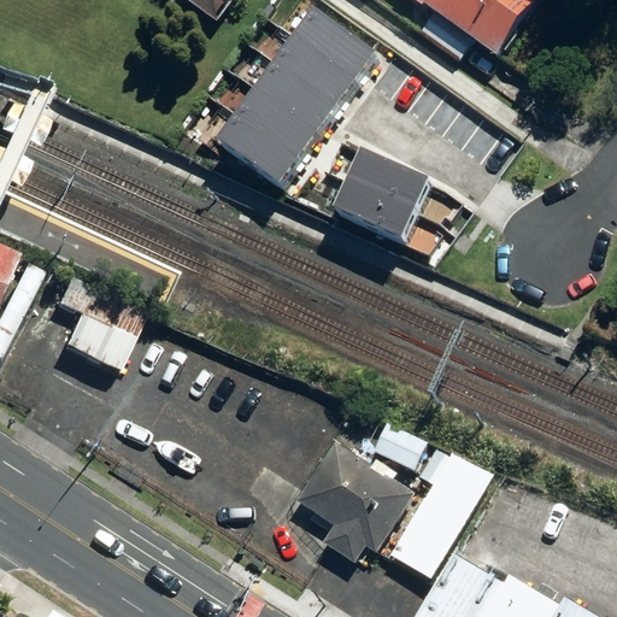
[(187,0),(225,27),(244,0),(187,0)]
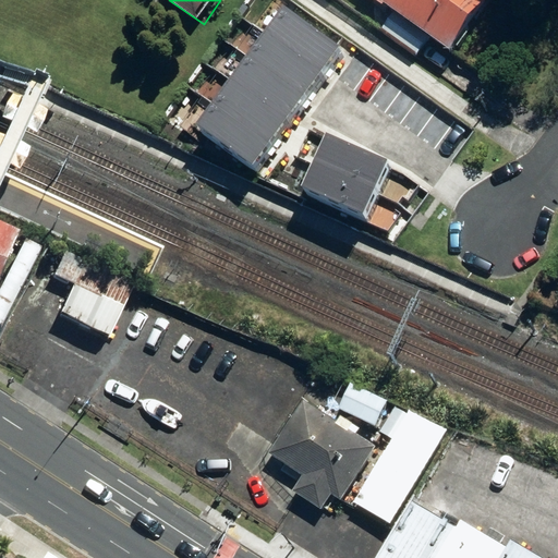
[(378,0),(462,59),(504,0),(378,0)]
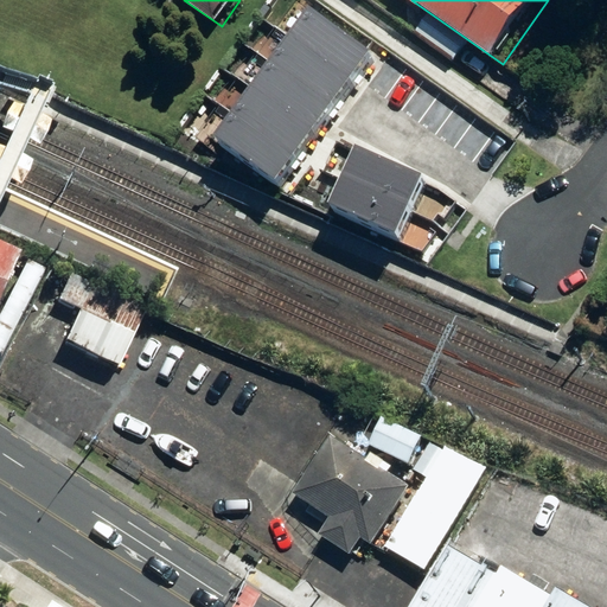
[(350,176),(411,218),(472,133),(409,90),(350,176)]
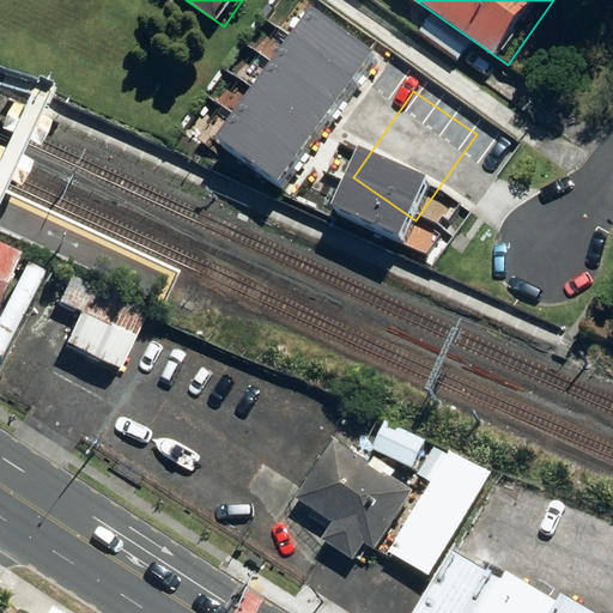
[(240,149),(287,182),(316,140),(268,107),(240,149)]
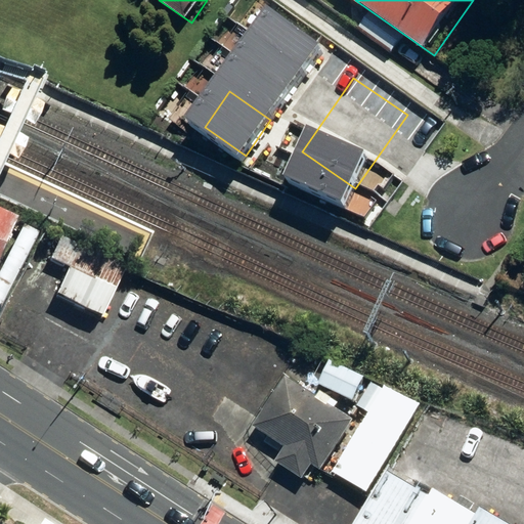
[(0,265),(19,222),(0,213),(0,265)]
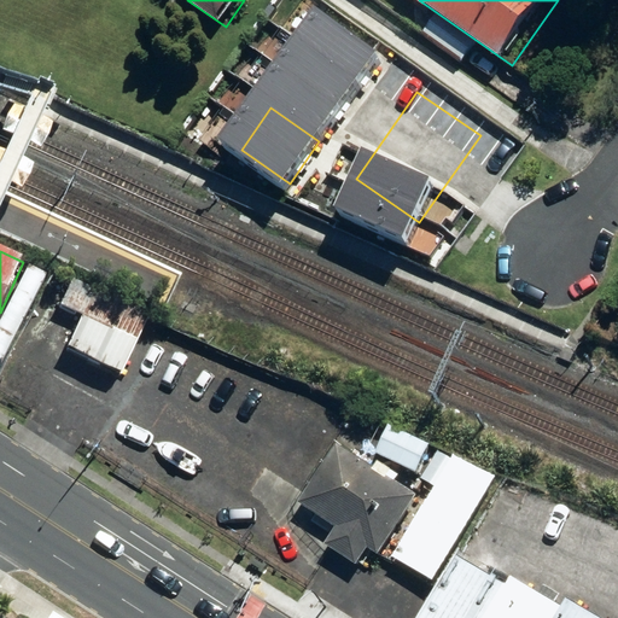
[(69,289),(52,280),(46,295),(62,302),(69,289)]
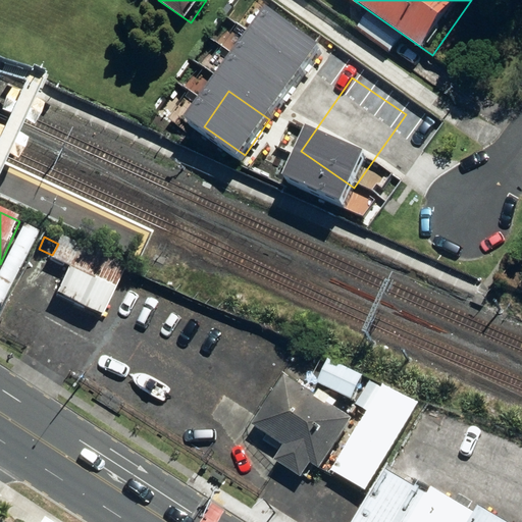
[(56,297),(104,319),(127,269),(62,239),(51,262),(68,270),(56,297)]
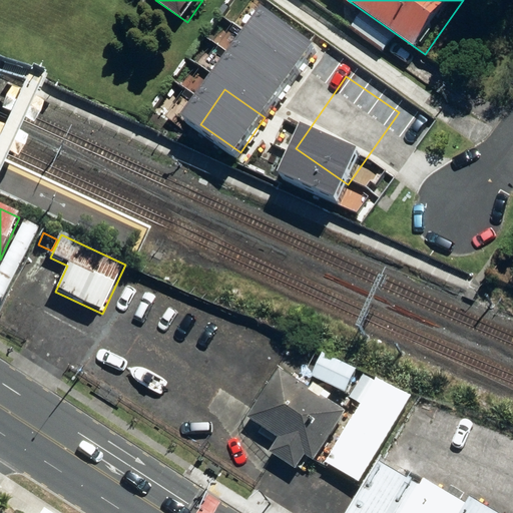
[(356,367),(321,351),(311,373),(346,390),(356,367)]
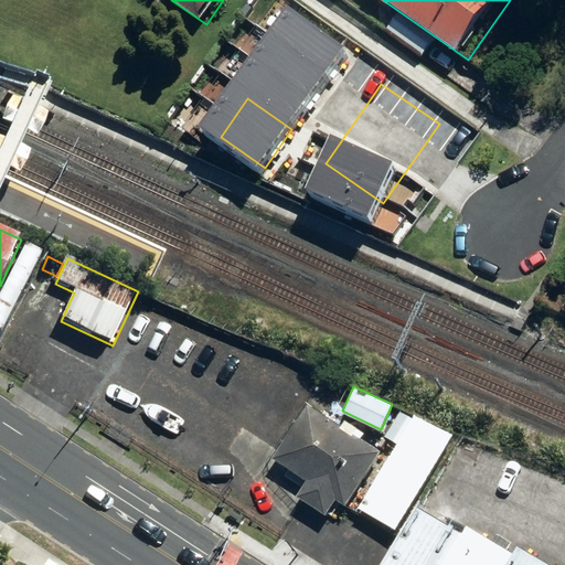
[(295,497),(324,515),(336,499),(345,504),(379,451),(306,406),(273,459),(306,480),(295,497)]
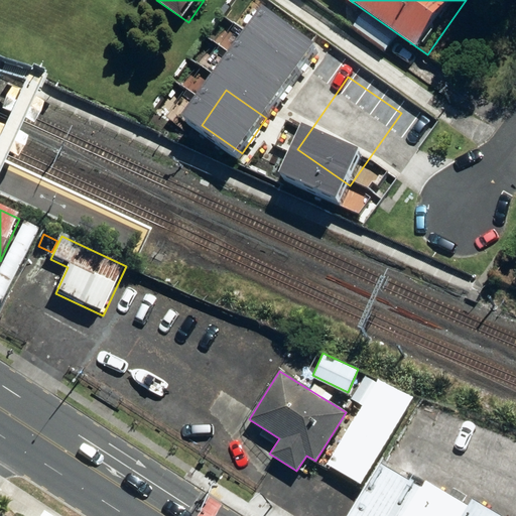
[(415,397),(380,376),(375,384),(365,378),(353,398),(365,406),(329,466),(362,486),(415,397)]
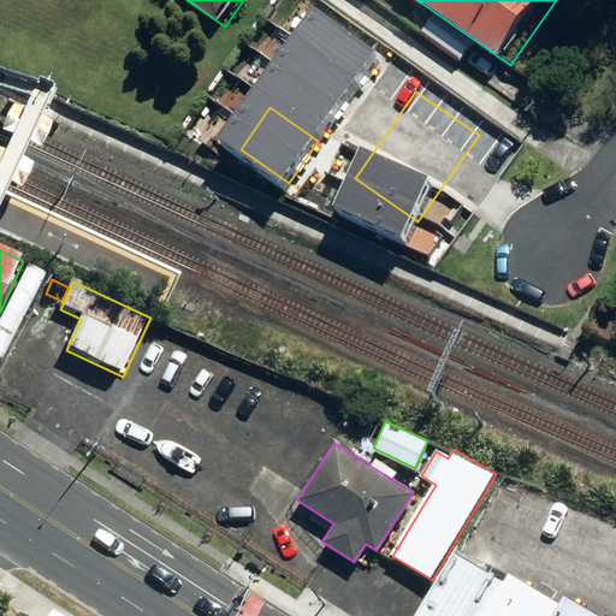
[(414,615),(597,615),(564,597),(560,604),(508,574),(503,582),(454,554),(414,615)]
